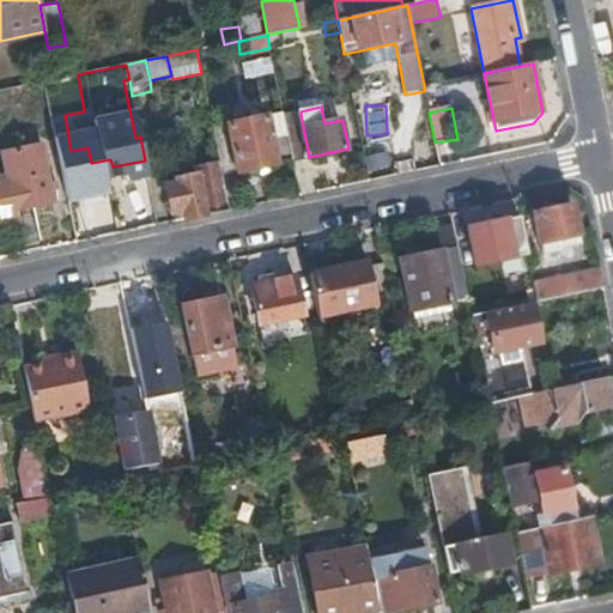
[(283,113),(212,126),(219,162),(222,175),(277,163),(277,162),(292,158),(284,116),(283,113)]
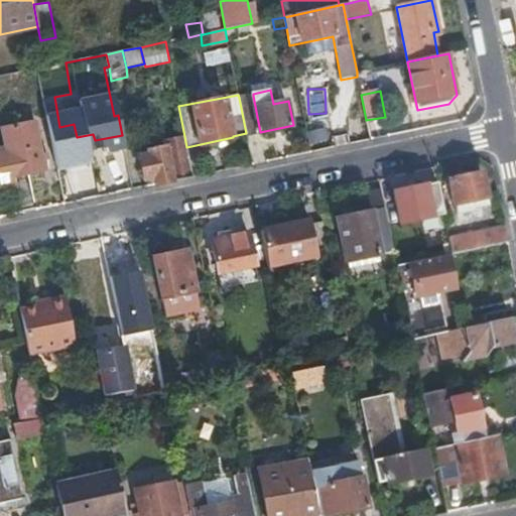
[(246,133),(246,135),(260,132),(253,96),(239,98),(246,133)]
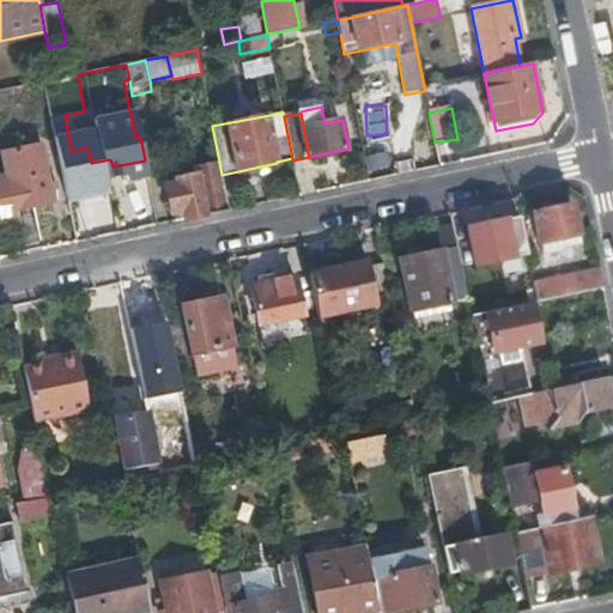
[(16,210),(54,202),(42,146),(5,153),(16,210)]
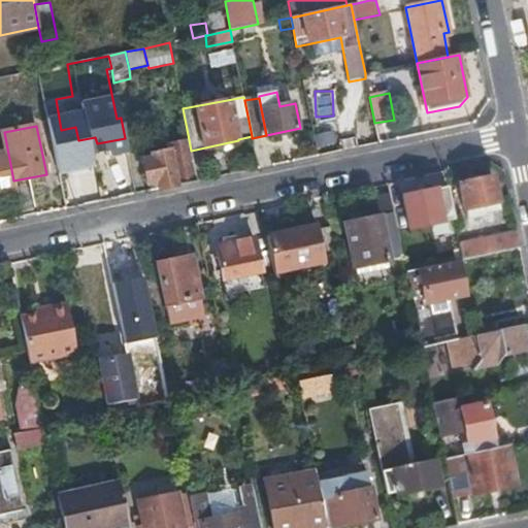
[(191,151),(189,139),(168,143),(169,151),(153,154),(153,151),(143,153),(145,159),(142,160),(146,184),(157,182),(158,190),(198,182),(191,151)]
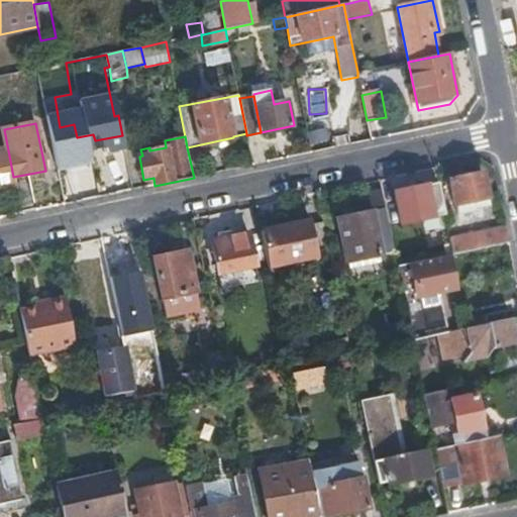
[(477,208),(492,205),(484,173),(451,179),(459,214),(478,210),(477,208)]
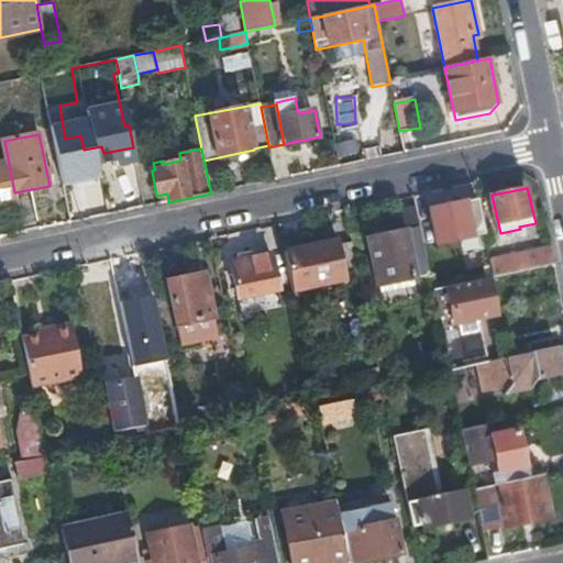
[(438,246),(471,239),(463,201),(428,208),(433,235),(435,235),(438,246)]
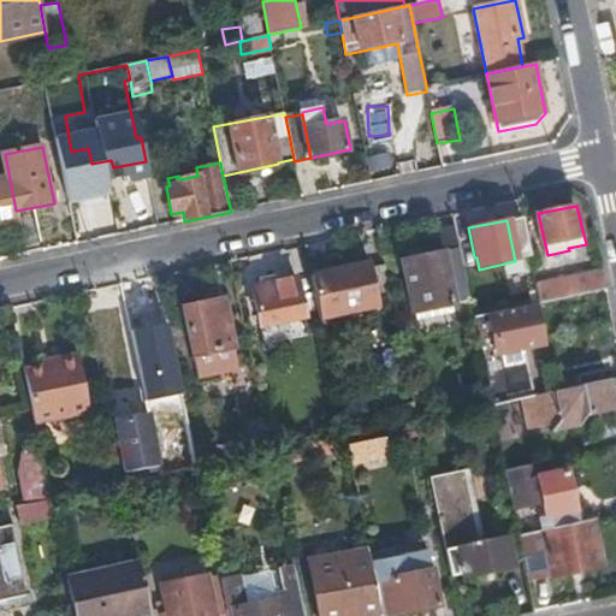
[(384,265),(384,267),(391,301),(404,365),(422,361),(413,313),(468,300),(457,248),(384,265)]
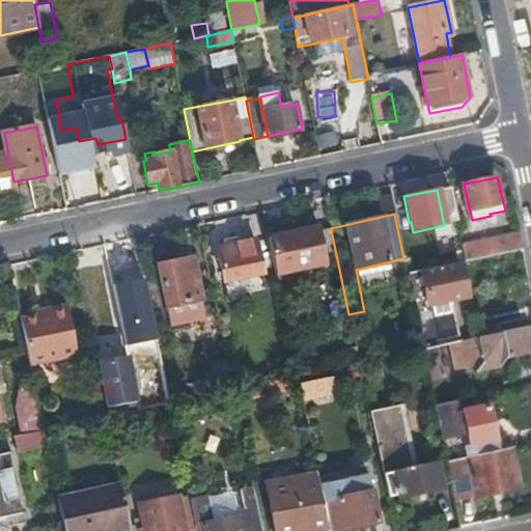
[(318,226),(267,238),(274,275),(326,264),(326,261),(337,259),(331,230),(319,233),(318,226)]
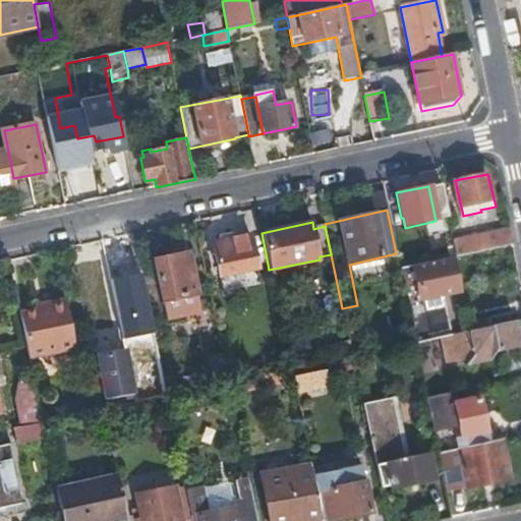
[(510,228),(452,240),(455,254),(513,243),(510,228)]
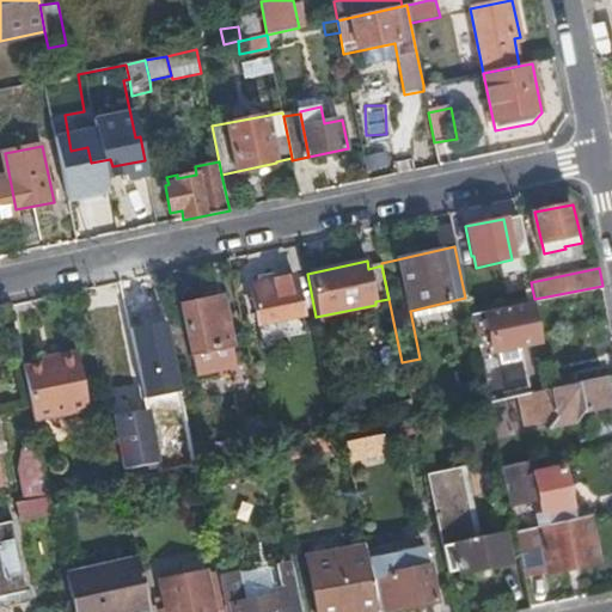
[(258,324),(303,314),(293,275),(250,285),(258,324)]
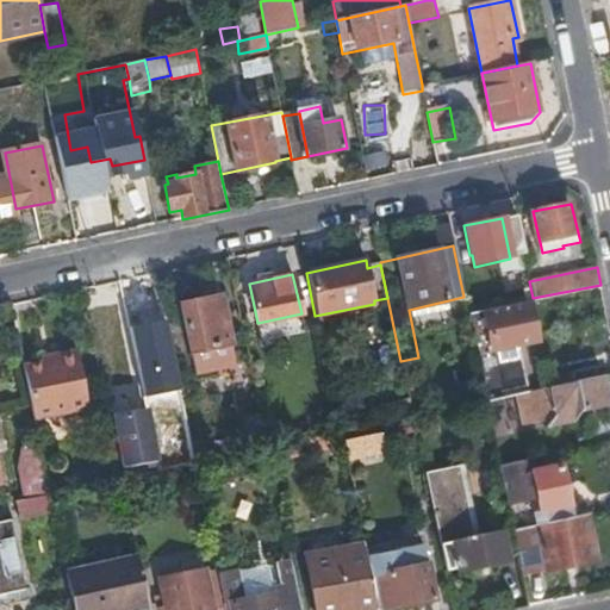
[(194,374),(234,366),(219,297),(180,305),(194,374)]
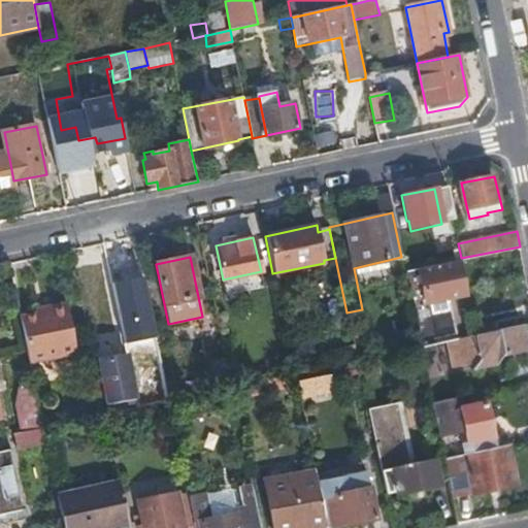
[(458,259),(404,270),(421,348),(446,342),(456,340),(453,328),(441,320),(433,321),(429,303),(465,295),(458,259)]
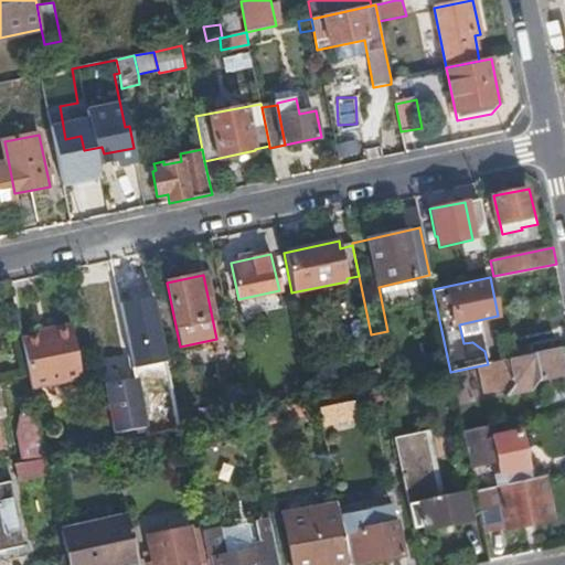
[(33,332),(18,337),(27,377),(29,388),(76,379),(65,322),(45,326),(46,330),(33,332)]
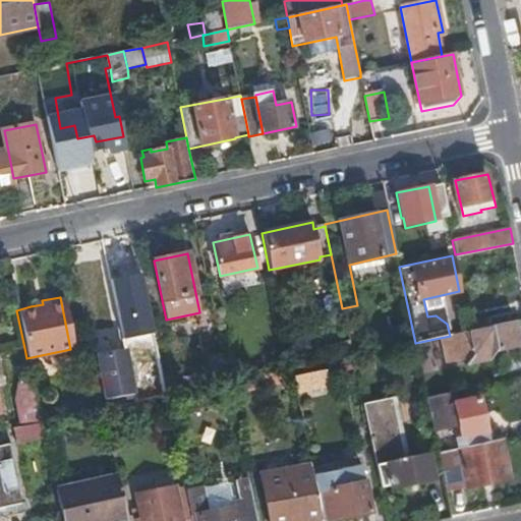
[(520,345),(516,322),(450,336),(440,338),(446,363),(467,358),(468,363),(491,359),(496,352),(520,346),(520,345)]
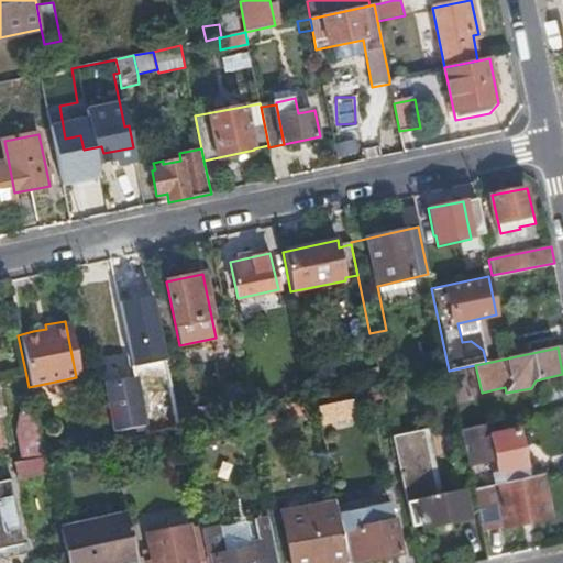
[(176,414),(166,366),(142,372),(152,418),(176,414)]
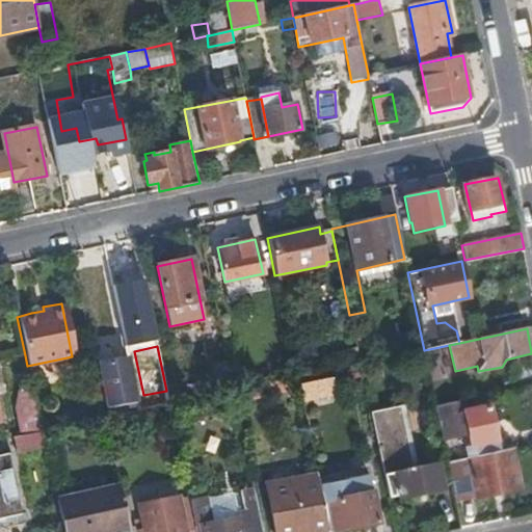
[(126,358),(97,365),(106,406),(128,402),(130,406),(135,404),(126,358)]
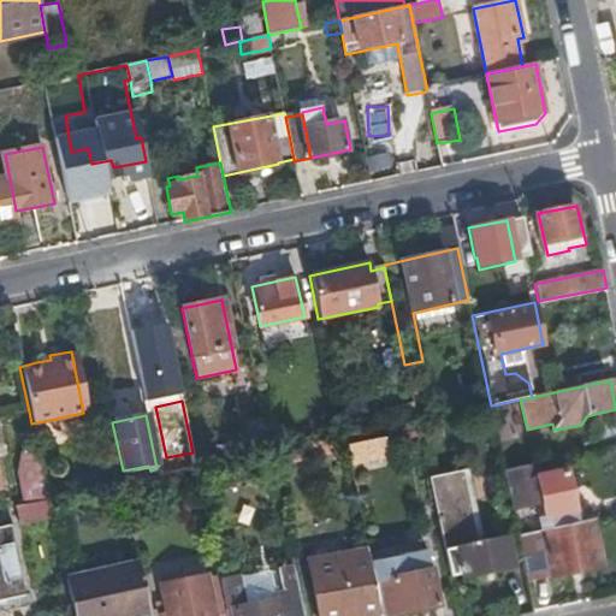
[(270,451),(262,415),(246,419),(253,455),(262,454),(270,451)]
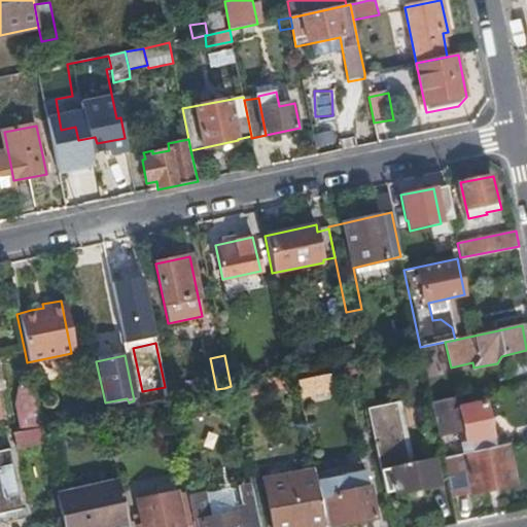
[(293,374),(231,386),(234,398),(296,385),(293,374)]
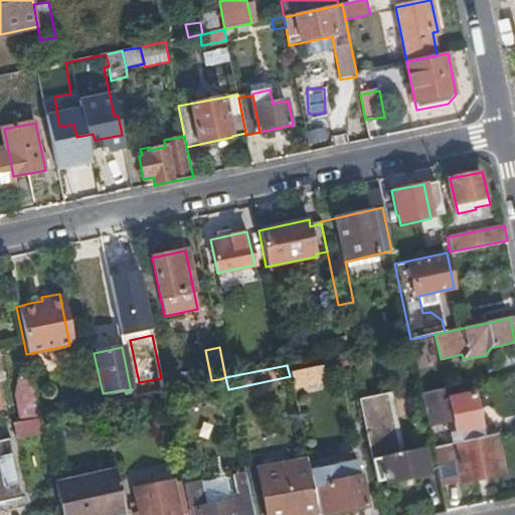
[(293,388),(318,386),(317,369),(292,370),(293,388)]
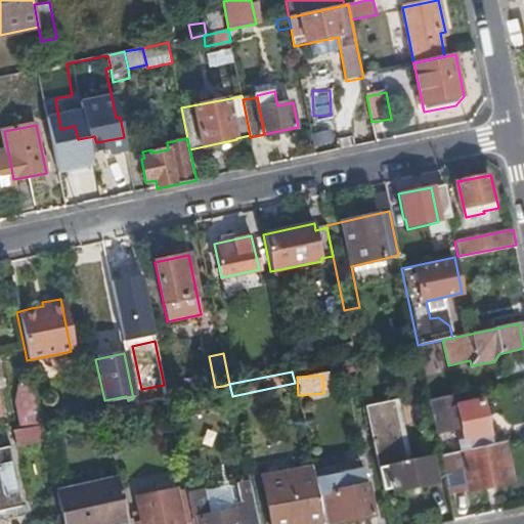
[(35,396),(32,383),(19,386),(23,399),(35,396)]
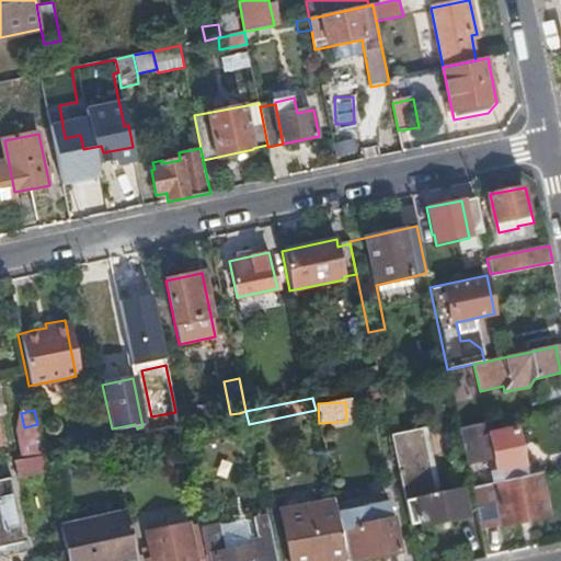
[(151,416),(155,431),(178,426),(175,412),(151,416)]
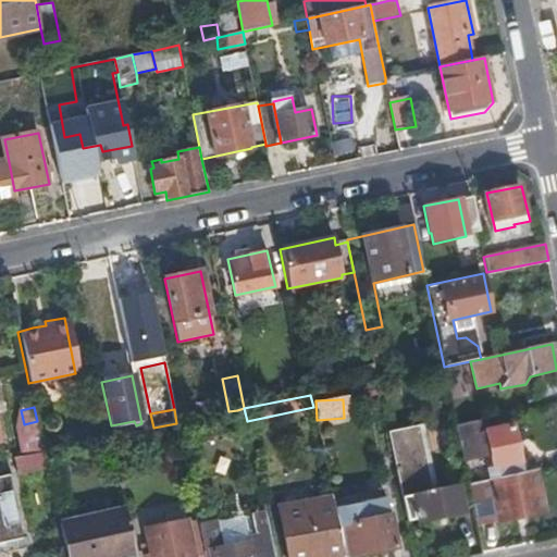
[(492,480),(522,472),(511,424),(486,431),(483,419),(456,424),(463,461),(491,456),(492,466),(490,467),(492,480)]
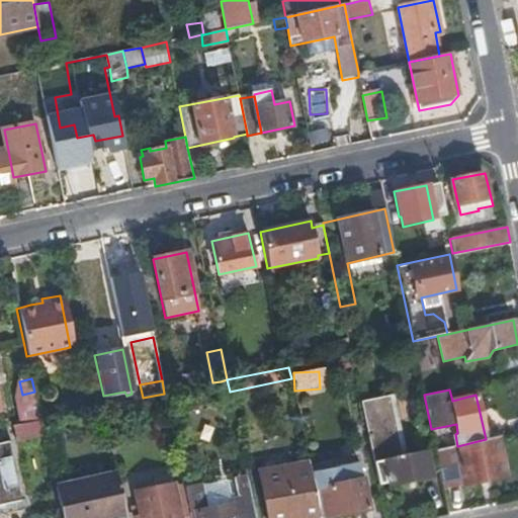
[(28,422),(40,420),(34,392),(22,395),(28,422)]
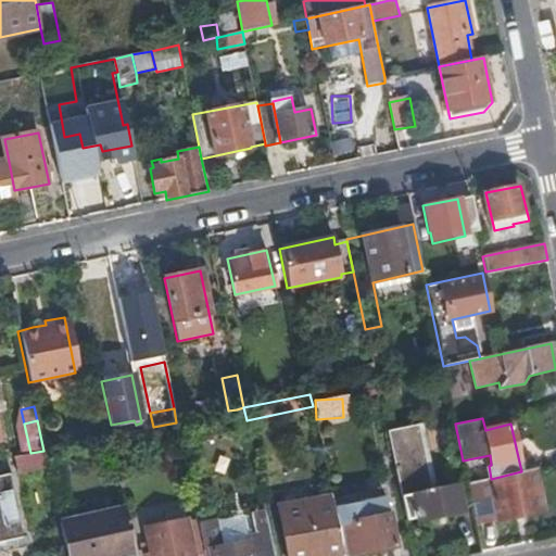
[(387,432),(406,525),(464,512),(459,485),(432,490),(419,426),(387,432)]
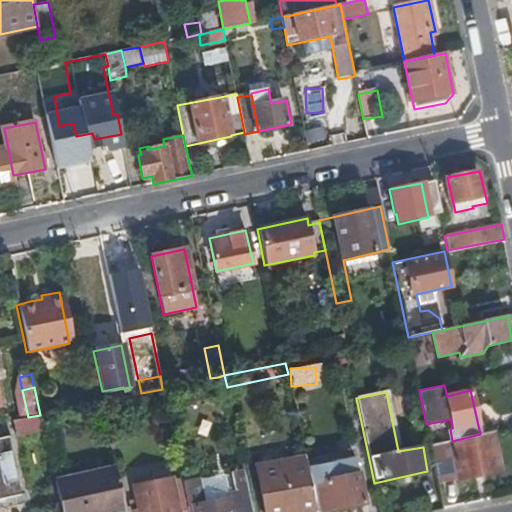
[(28,417),(5,422),(7,437),(43,428),(40,415),(28,417)]
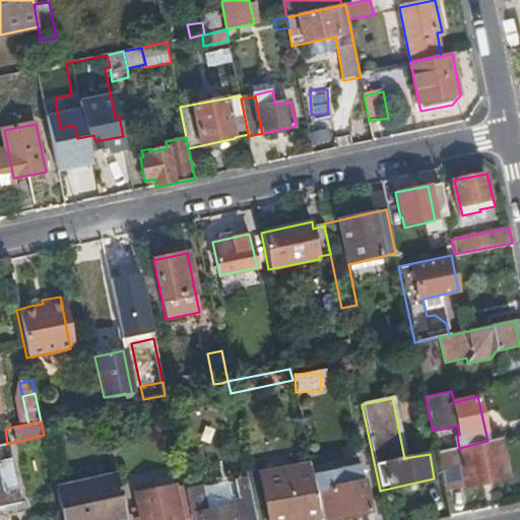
[(465,486),(508,477),(501,439),(488,441),(459,448),(437,452),(445,491),(465,486)]
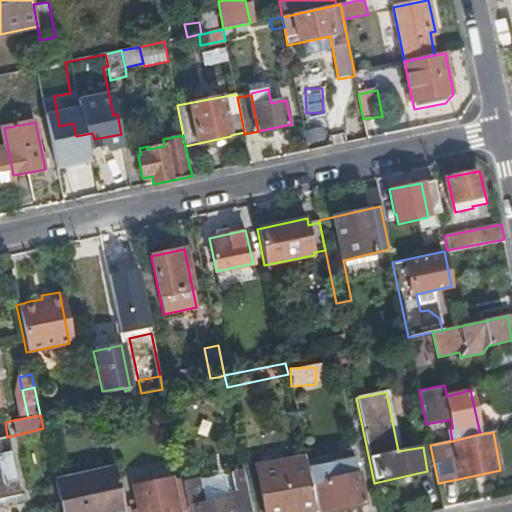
[(0,500),(17,497),(4,438),(0,439),(0,500)]
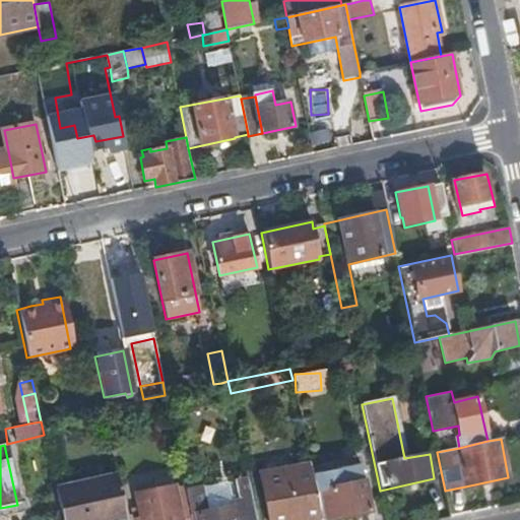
[(269,519),(322,519),(316,491),(311,466),(261,476),(269,519)]
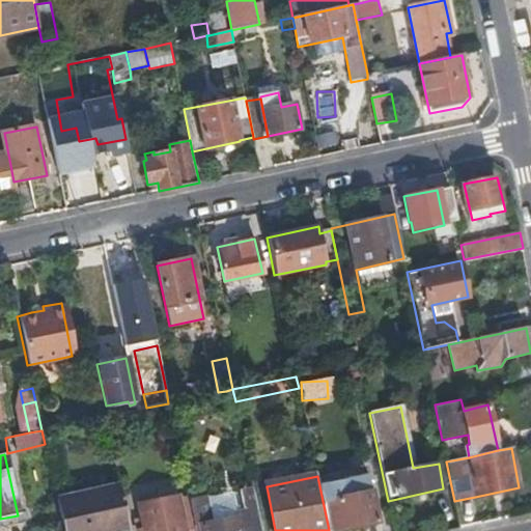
[(253,485),(251,477),(241,478),(243,487),(253,485)]
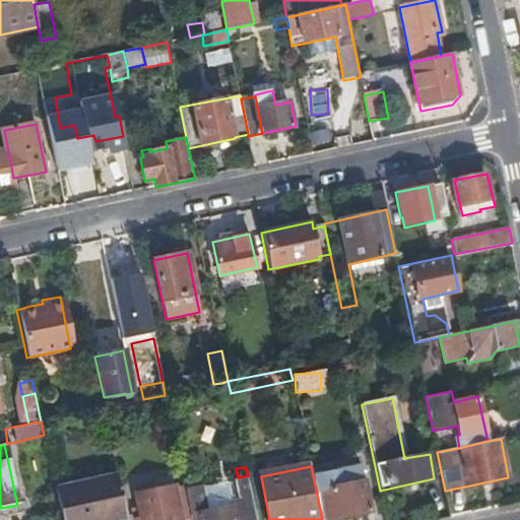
[(111,519),(126,517),(117,474),(56,489),(62,519),(111,519)]
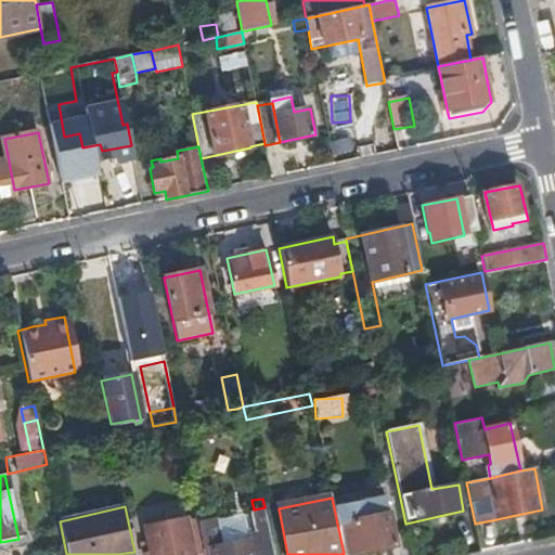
[(204,553),(204,554),(274,554),(265,507),(254,510),(252,510),(255,530),(246,531),(248,540),(223,545),(217,518),(197,523),(204,553)]
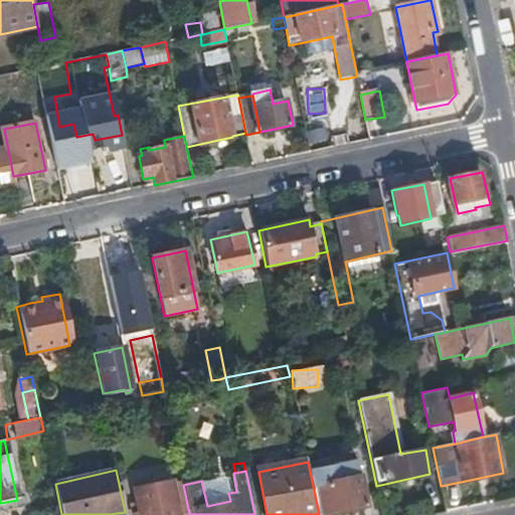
[(313,486),(319,514),(325,514),(367,507),(360,476),(313,486)]
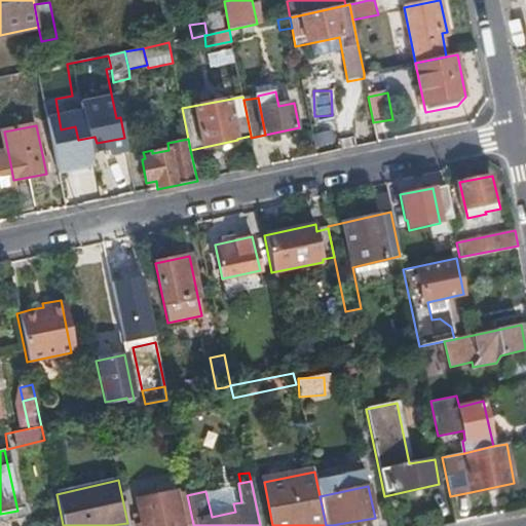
[(187,495),(187,493),(176,494),(175,490),(137,498),(142,525),(183,525),(193,524),(187,495)]
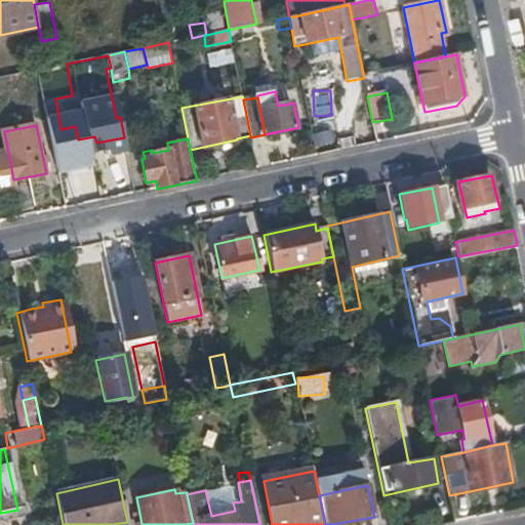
[(449,495),(455,522),(475,517),(470,491),(449,495)]
